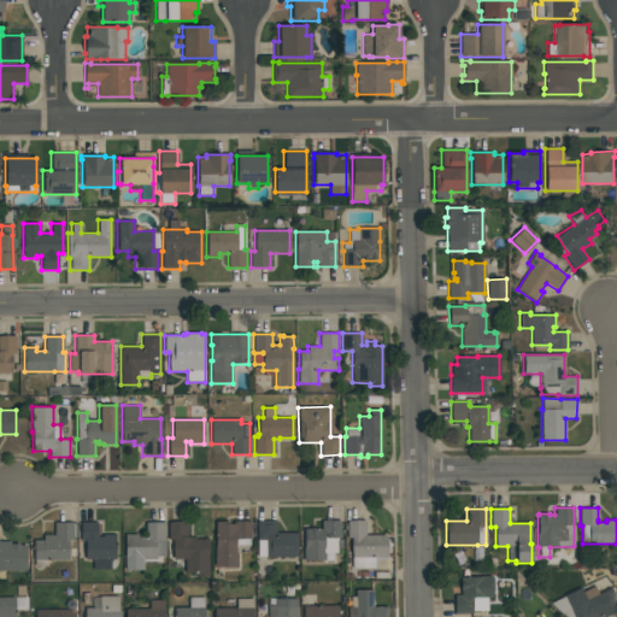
[(236,545),(236,566),(215,566),(215,547),(216,547),(216,521),(230,521),(230,523),(233,523),(233,521),(251,521),(251,539),(250,539),(250,545),(236,545)]
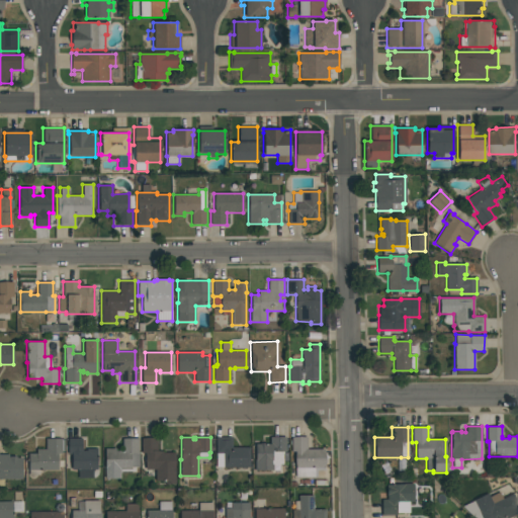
[(250,466),(216,467),(216,437),(232,437),(232,447),(250,447),(250,466)]
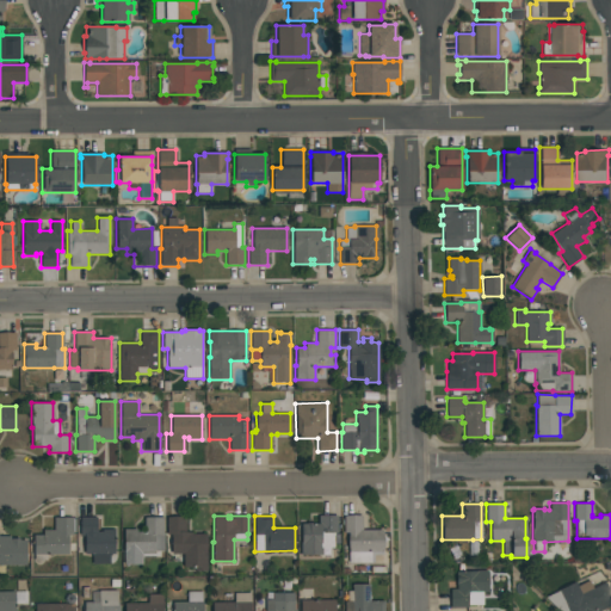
[(320,557),(320,554),(301,555),(300,542),(301,542),(301,524),(307,524),(307,523),(312,523),(312,524),(318,524),(318,516),(337,516),(337,532),(334,532),(334,548),(332,548),(333,559),(323,559),(320,557)]
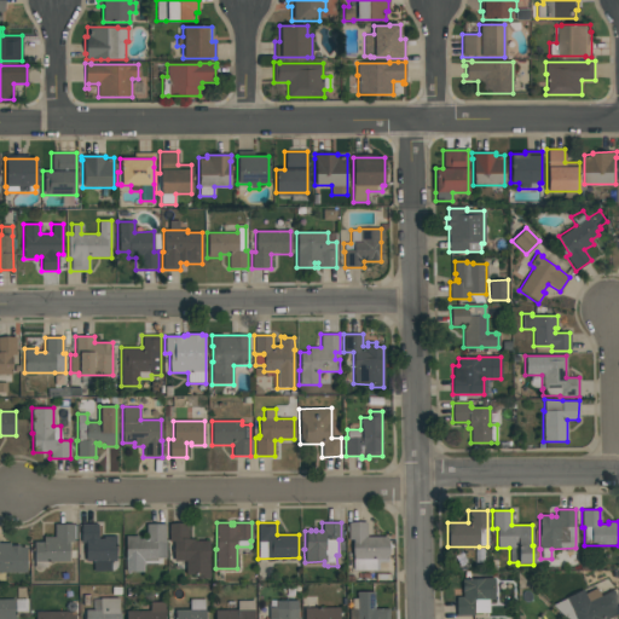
[(388,570),(353,571),(353,539),(348,539),(348,522),(366,522),(366,537),(388,537),(388,570)]
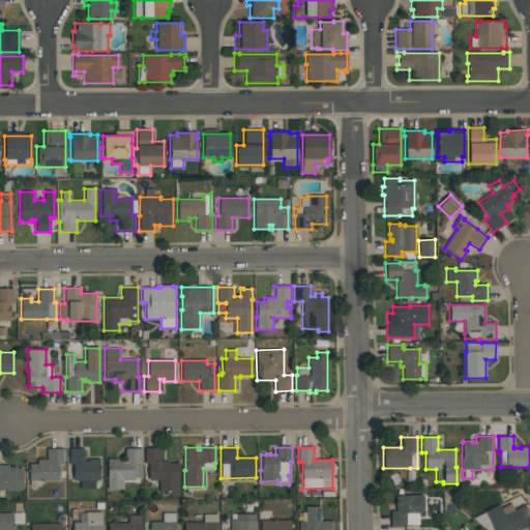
[(47,460),(47,448),(62,448),(62,449),(65,449),(65,462),(62,462),(62,464),(59,464),(59,481),(29,481),(29,464),(37,464),(37,460),(47,460)]
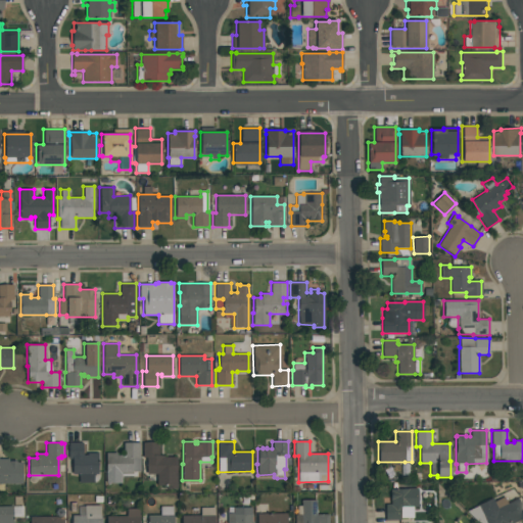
[(83,442),(83,455),(87,455),(87,453),(98,453),(98,474),(93,474),(93,482),(79,482),(79,474),(73,474),(73,473),(66,473),(66,459),(68,459),(68,442),(83,442)]
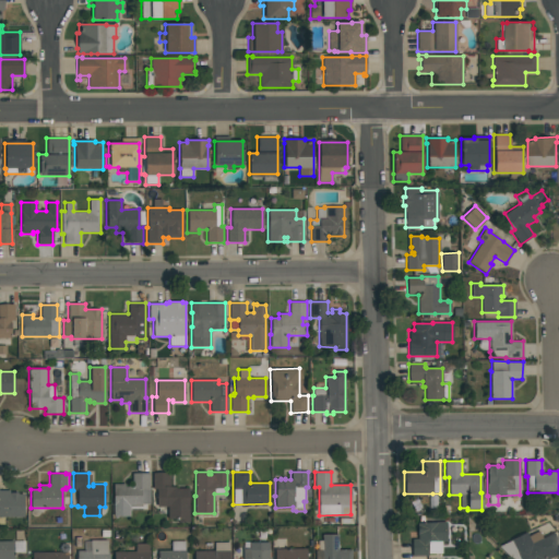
[(113,484),(125,484),(125,486),(131,486),(131,473),(149,473),(149,488),(150,488),(150,504),(141,504),(141,506),(129,506),(129,516),(113,516),(113,484)]
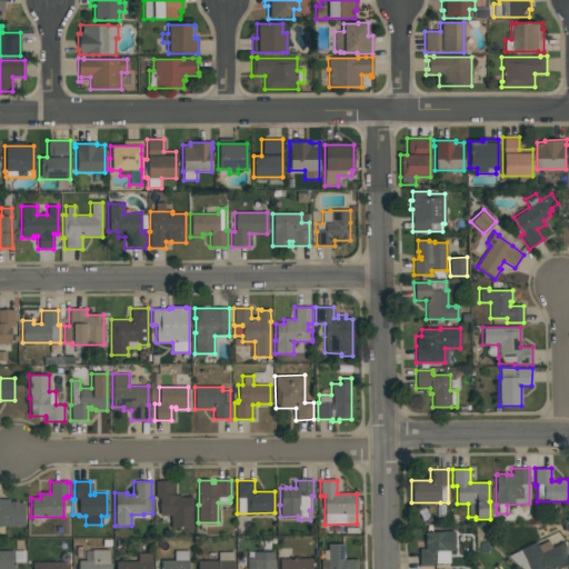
[(192,497),(192,531),(180,531),(180,529),(170,529),(170,516),(159,516),(159,498),(156,498),(156,481),(172,481),(172,496),(179,496),(179,497),(192,497)]
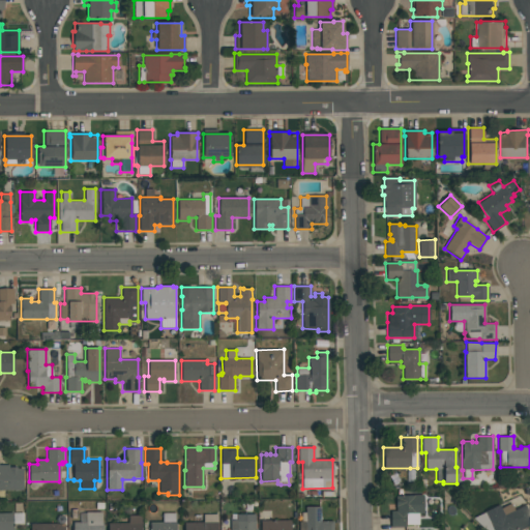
[(0,465),(8,465),(8,467),(17,467),(17,468),(23,468),(23,491),(0,491),(0,465)]
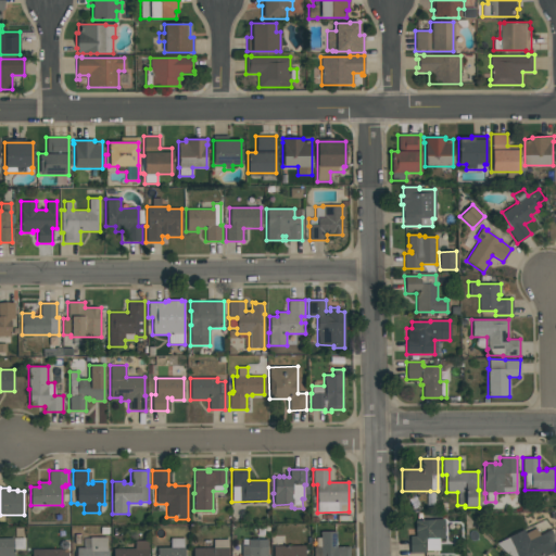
[(439,539),(439,551),(426,551),(426,553),(409,553),(409,535),(416,535),(416,533),(415,533),(415,521),(415,520),(428,520),(428,519),(444,519),(444,539),(439,539)]
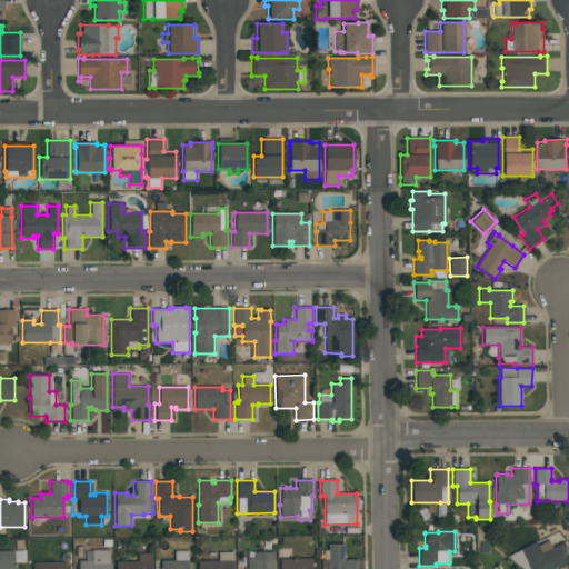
[(563,542),(568,553),(568,563),(558,568),(519,568),(507,557),(520,550),(520,549),(536,541),(538,546),(548,540),(552,548),(563,542)]
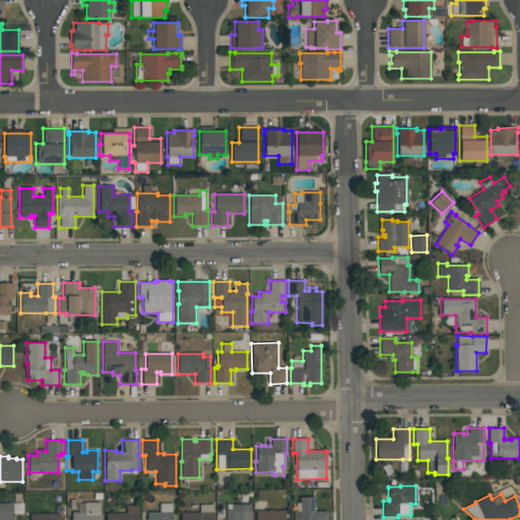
[(327,519),(294,519),(294,512),(300,512),(300,498),(314,498),(314,511),(327,511),(327,519)]
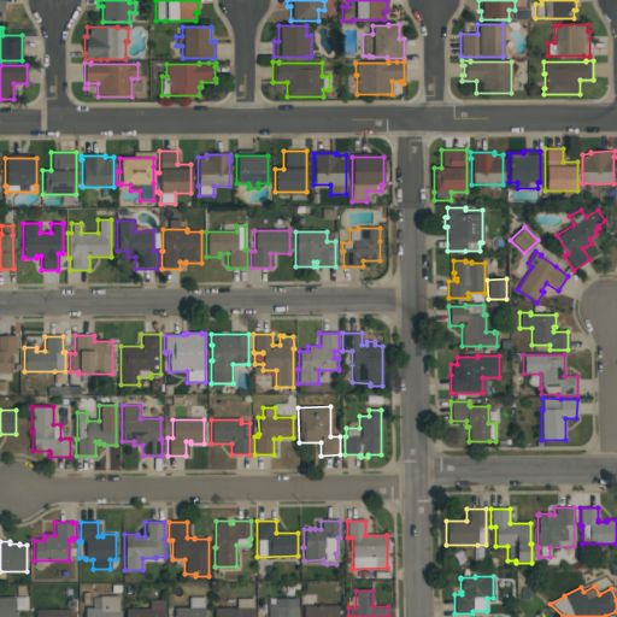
[(0,616),(0,597),(16,597),(16,616),(0,616)]
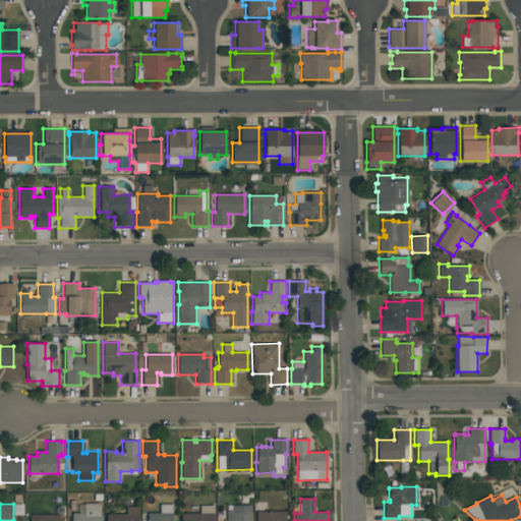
[(100,504),(100,513),(101,513),(101,520),(71,520),(71,513),(78,513),(78,505),(83,505),(83,504),(100,504)]
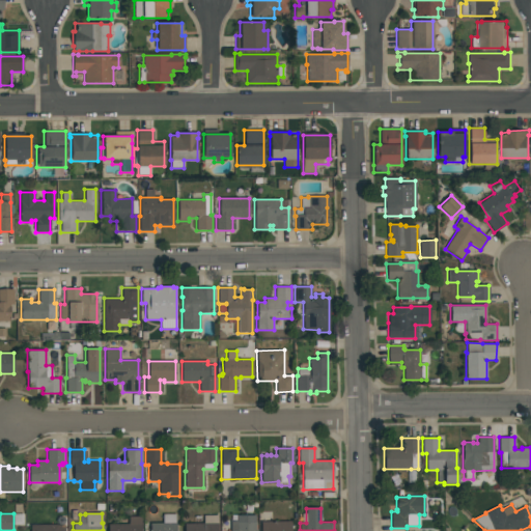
[(150,530),(150,523),(163,523),(162,513),(175,513),(175,523),(176,523),(176,530),(150,530)]
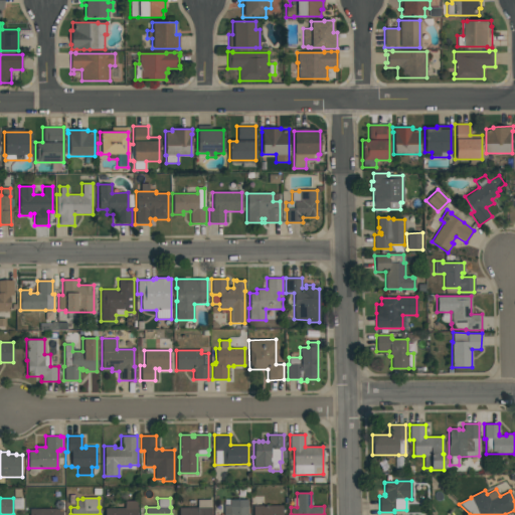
[(178,514),(178,507),(197,507),(197,499),(211,499),(211,514),(178,514)]
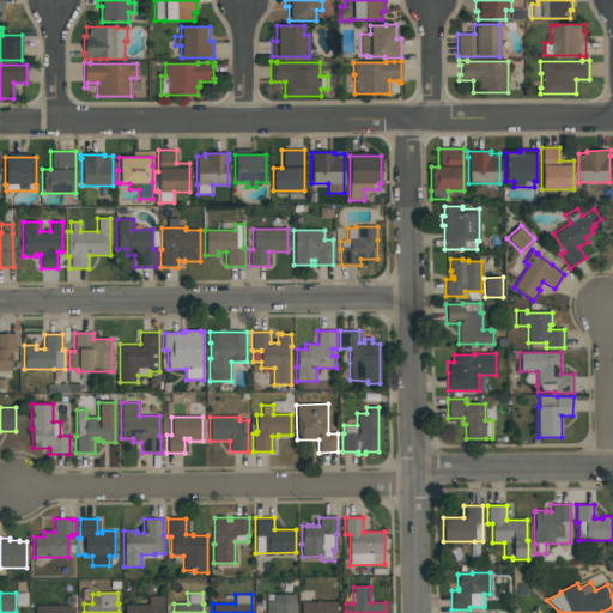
[(295,595),(295,612),(266,612),(266,601),(273,601),(273,595),(295,595)]
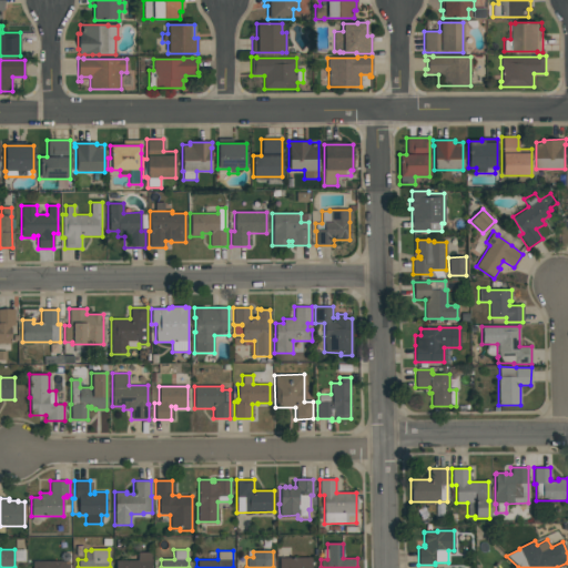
[(151,553),(151,567),(115,567),(115,560),(138,560),(138,553),(151,553)]
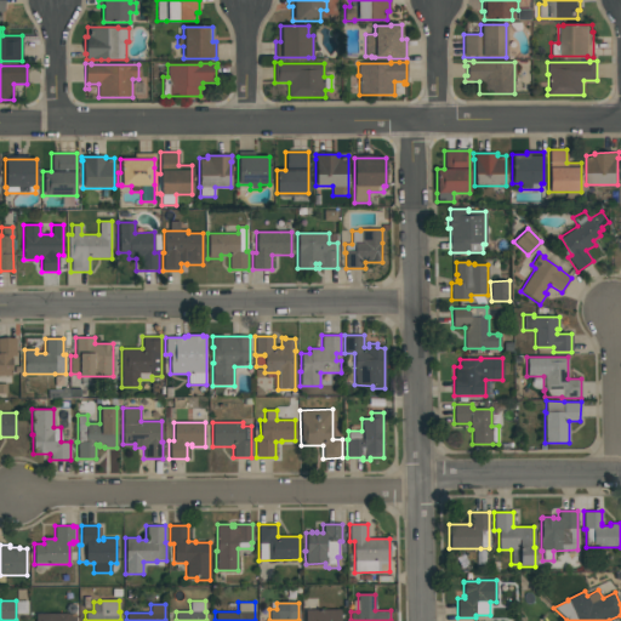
[(306,620),(306,610),(340,610),(340,611),(343,611),(343,620),(306,620)]
